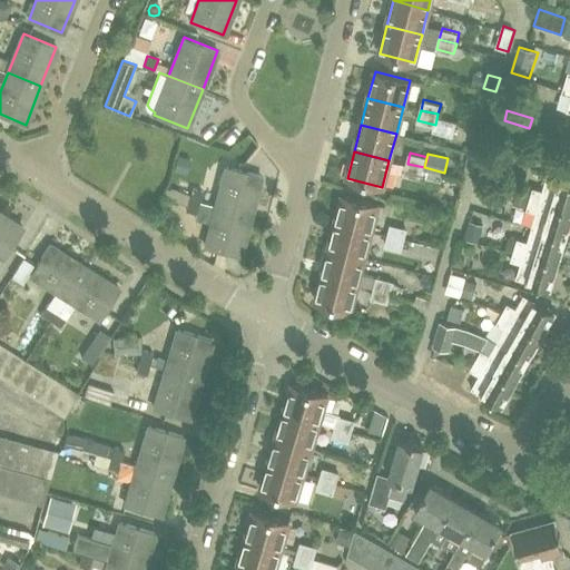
[(187,174),(192,159),(178,156),(174,170),(187,174)]
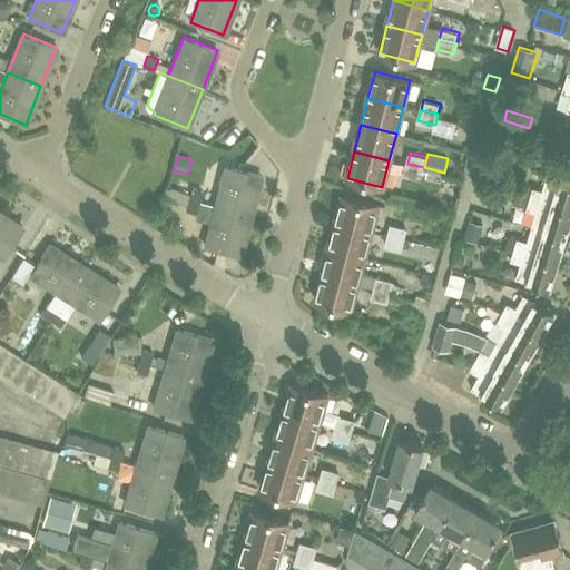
[(422,178),(424,167),(408,164),(404,174),(422,178)]
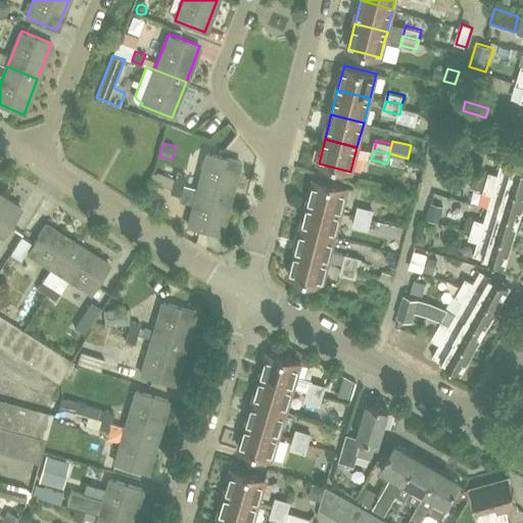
[(198,189),(230,198),(239,161),(207,153),(198,189)]
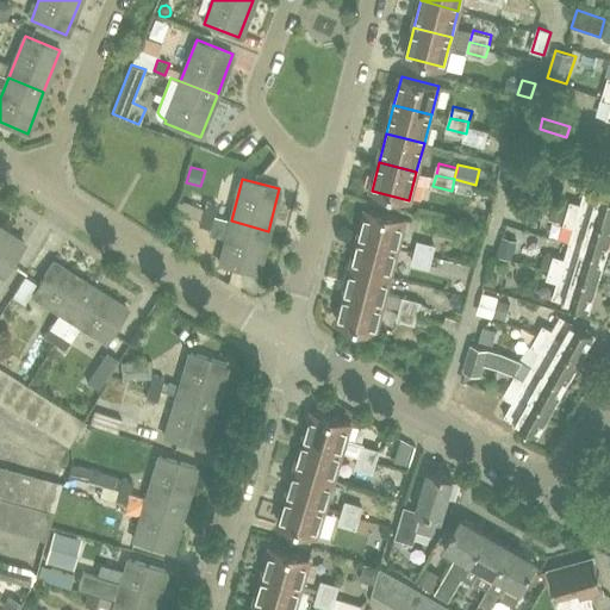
[(609,194),(598,191),(584,186),(579,201),(570,199),(566,211),(609,224),(609,194)]
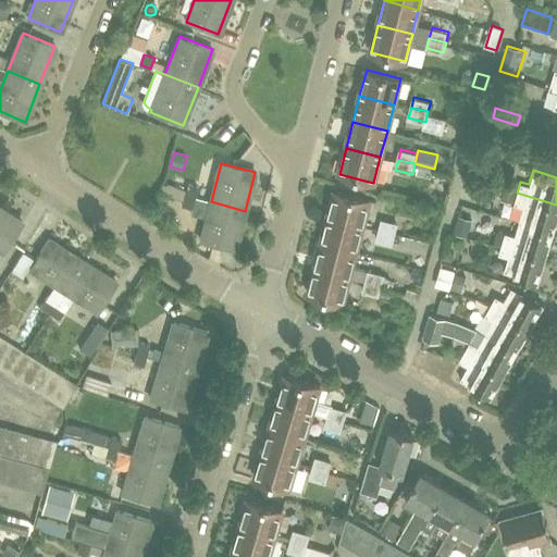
[(186,195),(196,198),(199,187),(188,184),(186,192),(186,195)]
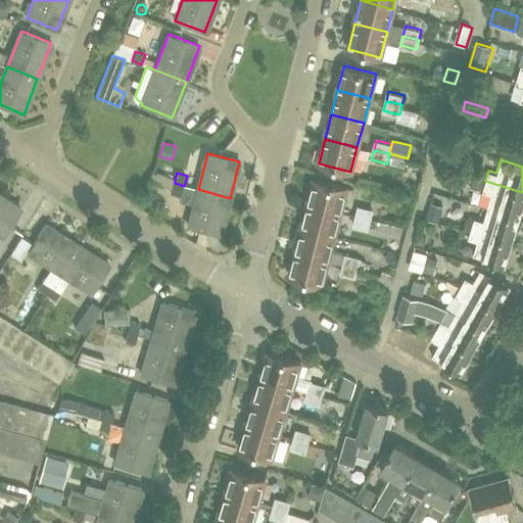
[(175,183),(175,180),(158,175),(156,183),(173,189),(172,193),(182,196),(184,186),(175,183)]
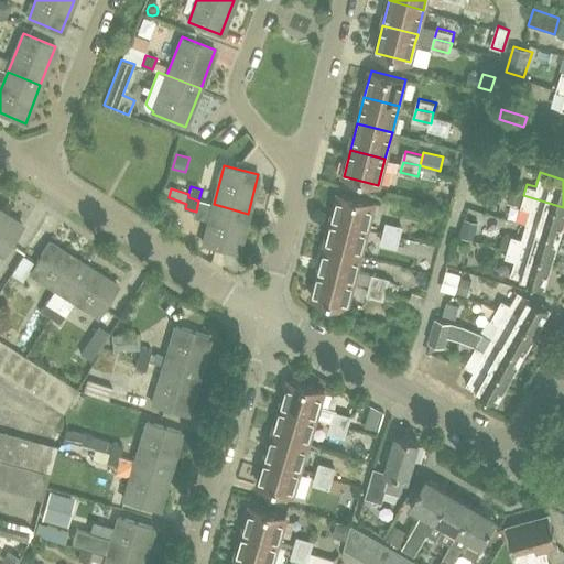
[(511,188),(507,203),(519,206),(523,192),(521,191),(517,190),(511,188)]
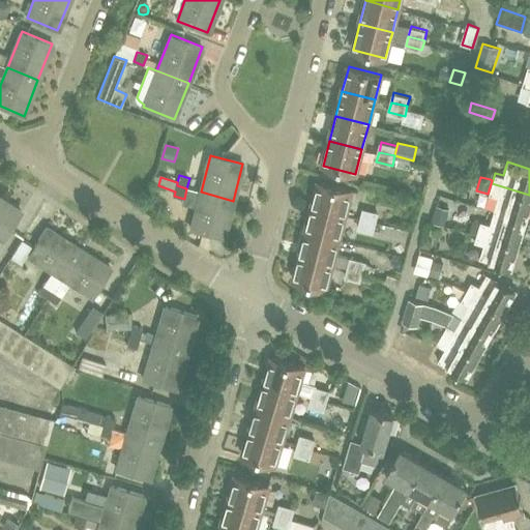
[(319,181),(313,206),(345,214),(346,213),(348,205),(351,189),(319,181)]
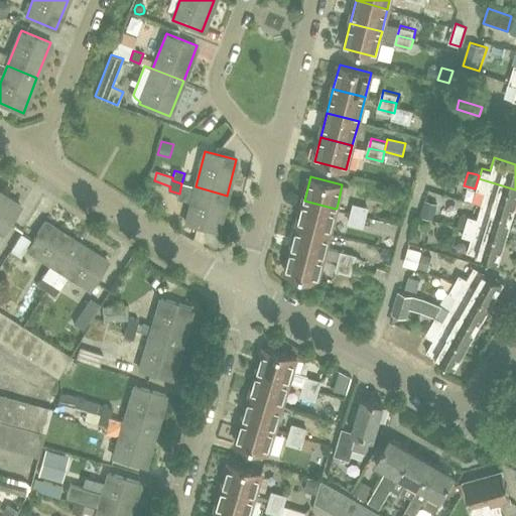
[(512,215),(515,202),(515,189),(479,178),(476,188),(483,191),(480,204),(512,215)]
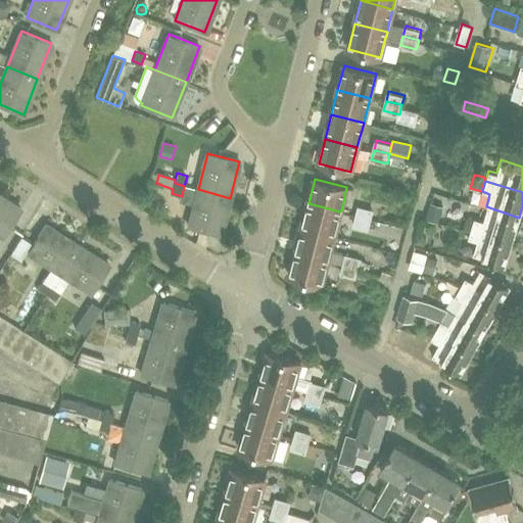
[(220,235),(230,198),(198,189),(189,227),(220,235)]
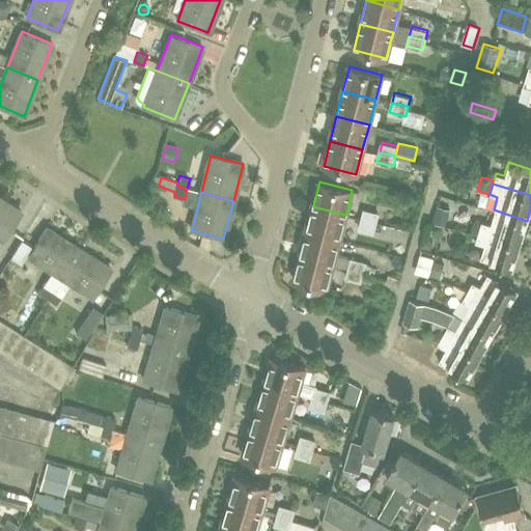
[(0,198),(0,238),(4,241),(22,213),(0,198)]
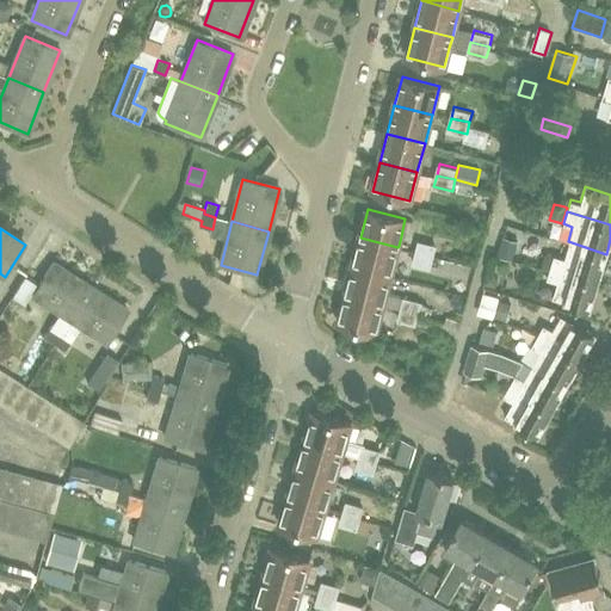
[(497,254),(511,259),(517,241),(504,236),(503,236),(501,241),(497,254)]
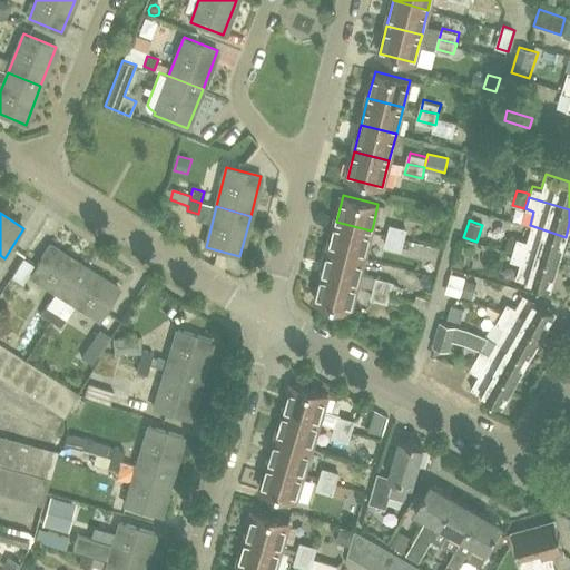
[(364,257),(371,231),(336,222),(330,248),(364,257)]
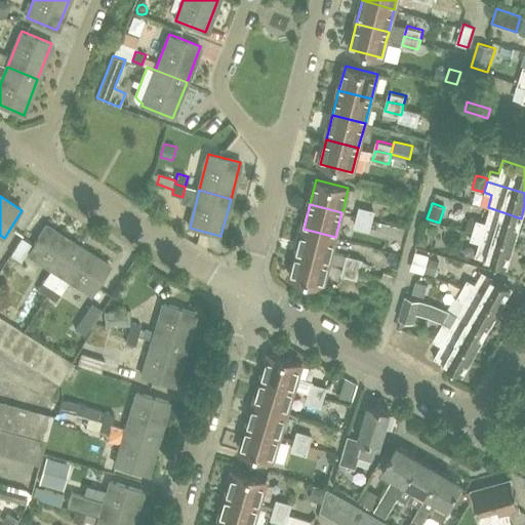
[(374,211),(358,207),(356,216),(372,220),(374,213),(374,211)]
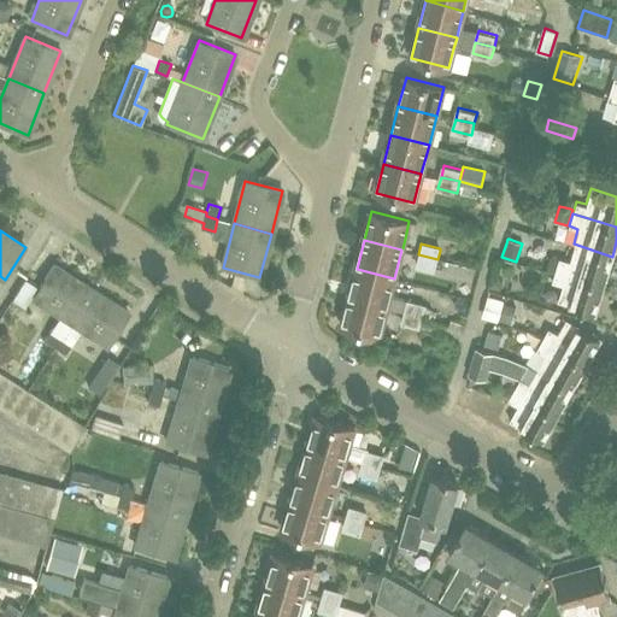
[(604,285),(612,257),(574,244),(569,259),(559,256),(556,270),(604,285)]
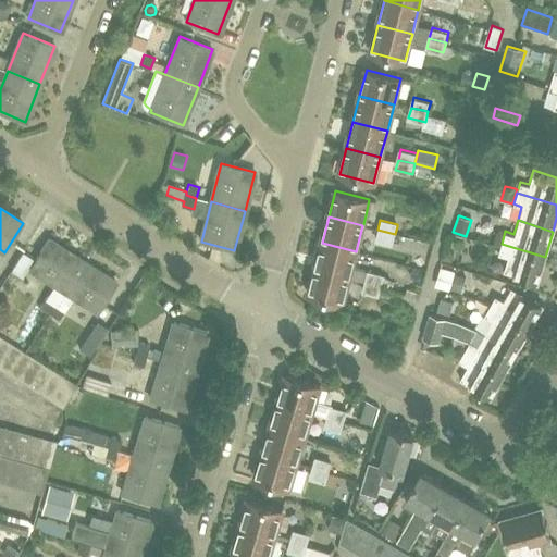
[(505,231),(497,229),(493,242),(502,244),(505,231)]
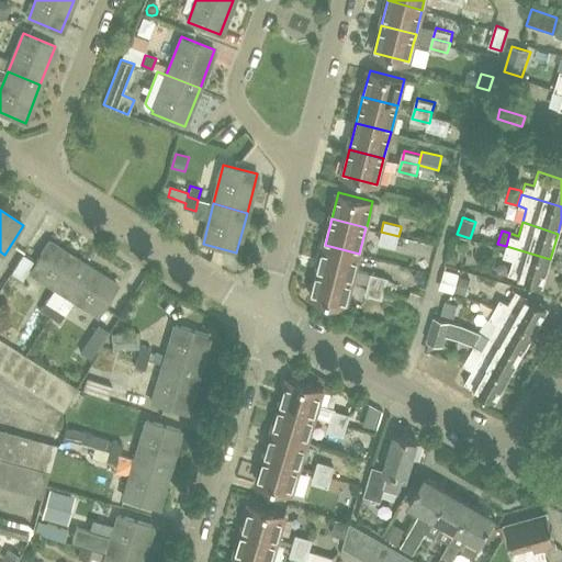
[(395,247),(398,236),(381,232),(380,232),(377,242),(395,247)]
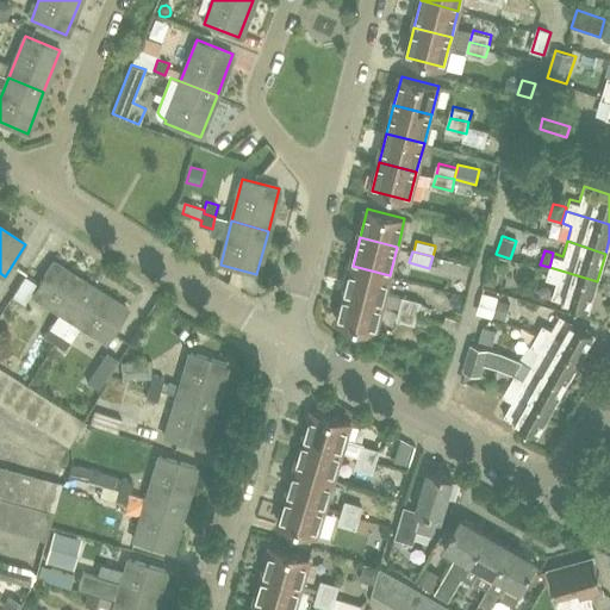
[(54,343),(91,286),(53,262),(32,293),(62,312),(45,337),(54,343)]
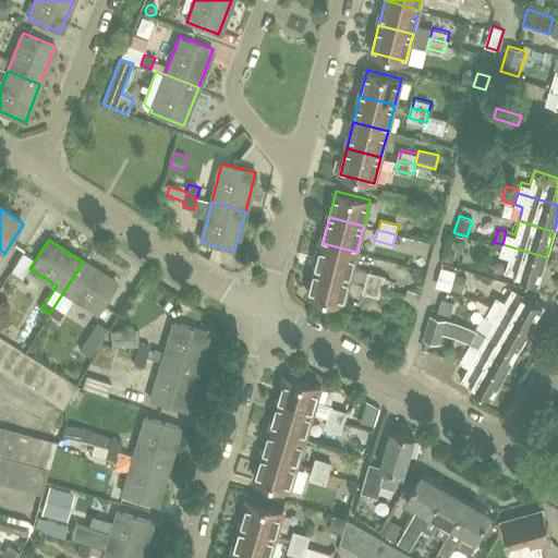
[(353,266),(356,252),(323,243),(315,269),(350,278),(366,282),(368,270),(353,266)]
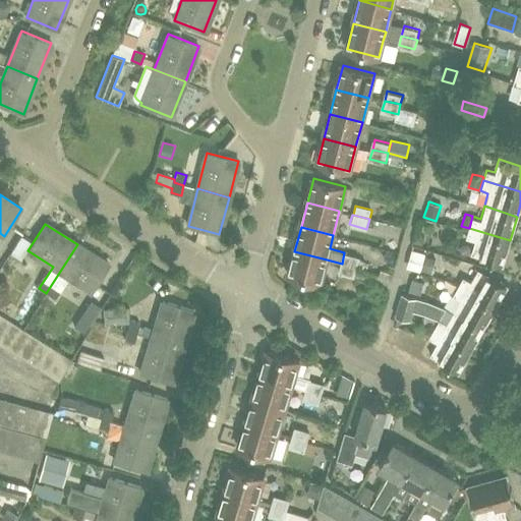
[(503,265),(510,240),(469,228),(466,237),(474,239),(469,254),(503,265)]
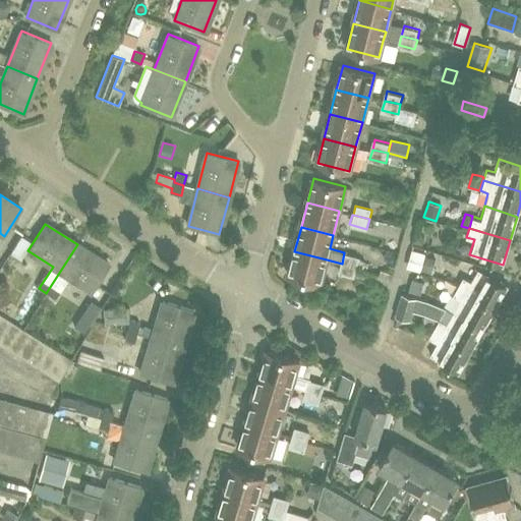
[(415,237),(413,243),(423,246),(424,240),(423,237),(419,236),(415,238),(415,237)]
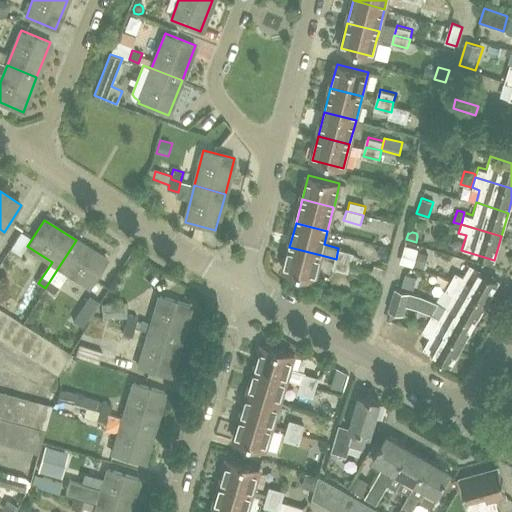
[(55,283),(64,270),(90,287),(107,260),(76,240),(45,288),(55,294),(60,286),(55,283)]
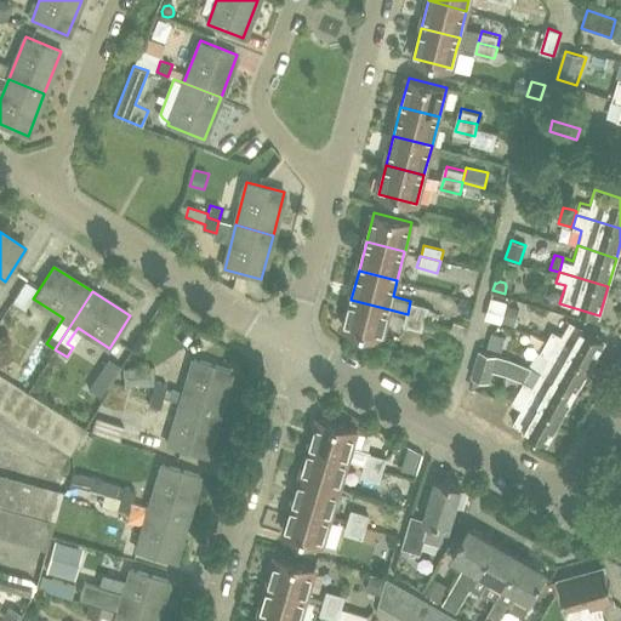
[(382,339),(389,309),(351,300),(343,329),(382,339)]
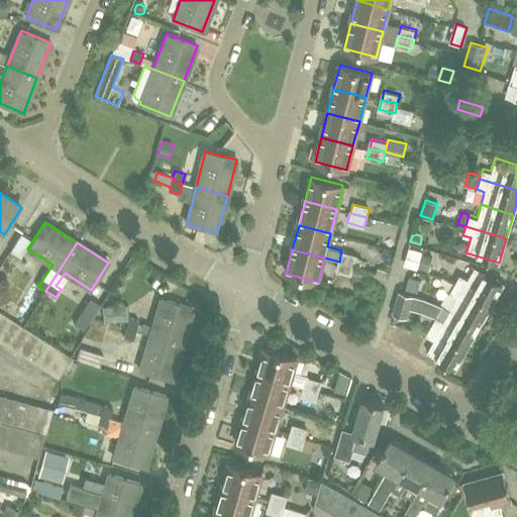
[(340,261),(355,264),(358,254),(342,250),(340,261)]
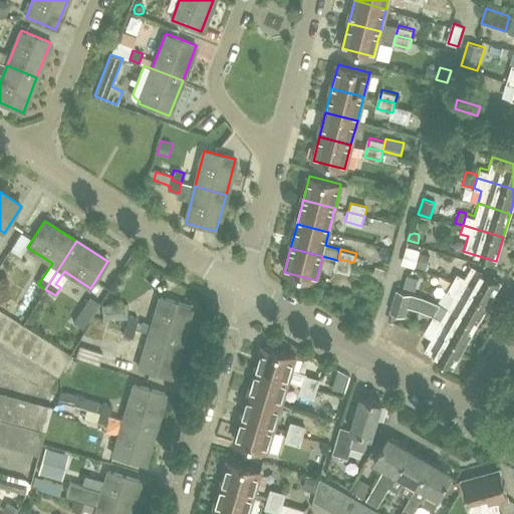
[(351,272),(353,262),(338,259),(335,268),(351,272)]
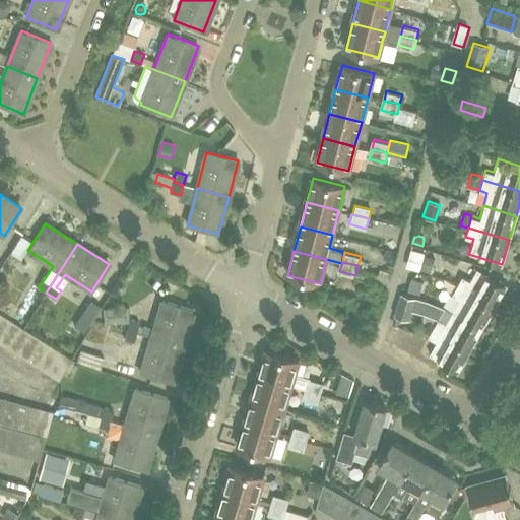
[(507,284),(488,273),(476,267),(470,277),(463,273),(456,284),(495,306),(507,284)]
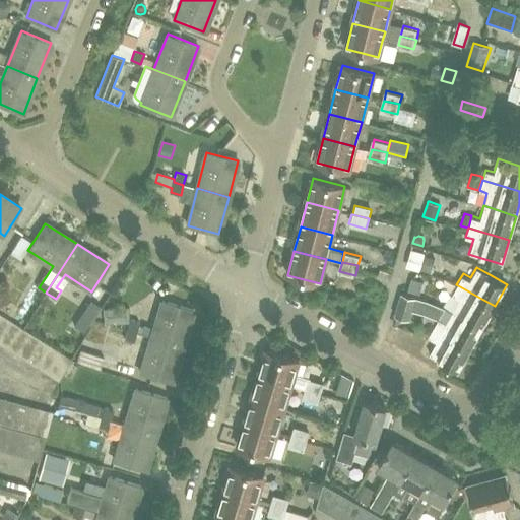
[(418,295),(423,282),(416,280),(411,279),(407,291),(418,295)]
